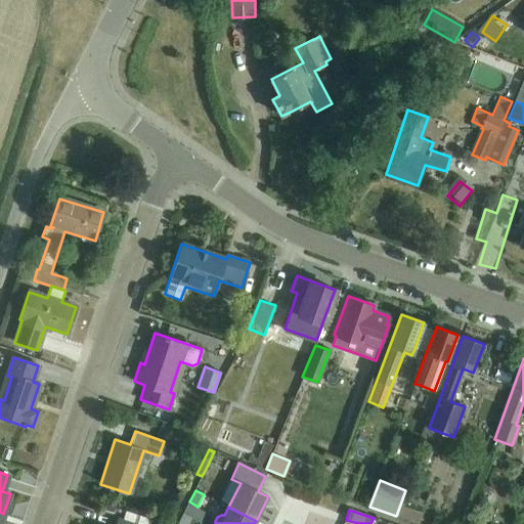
[(126,512),(123,521),(131,523),(146,523),(148,519),(126,512)]
